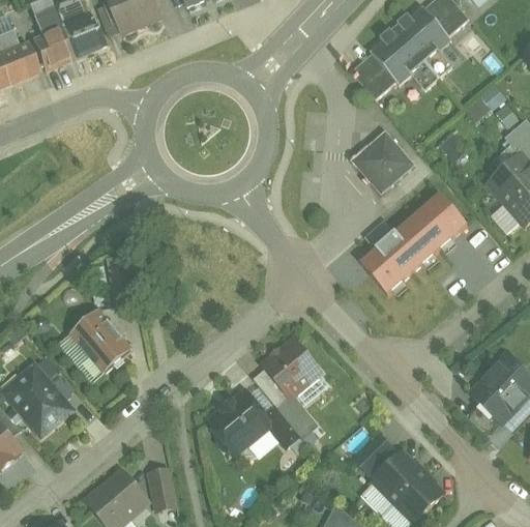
[(62,0),(55,3),(57,8),(62,21),(86,11),(81,0),(62,0)]
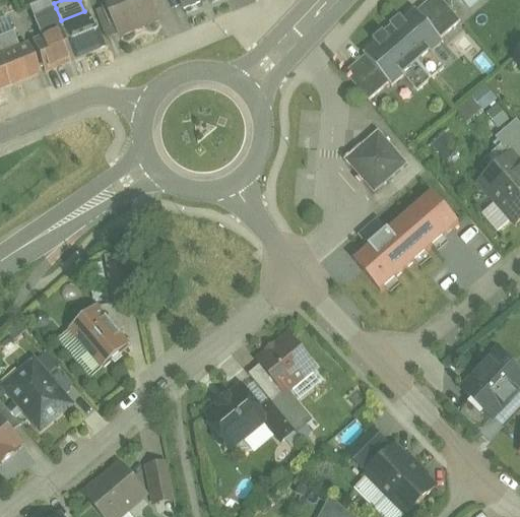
[(106,0),(119,34),(158,17),(150,0),(106,0)]
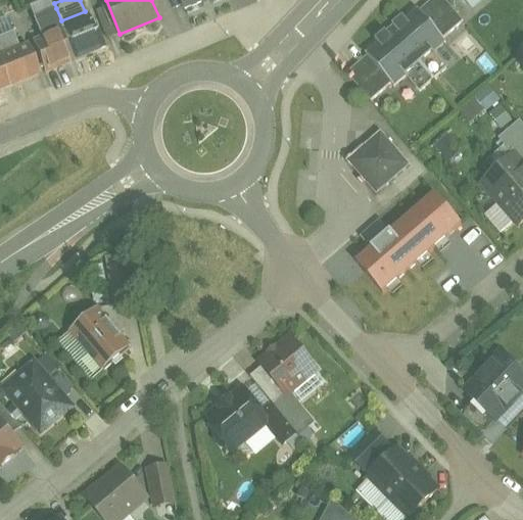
[(56,8),(35,17),(43,38),(34,41),(45,71),(76,58),(76,57),(64,30),(61,20),(56,8)]
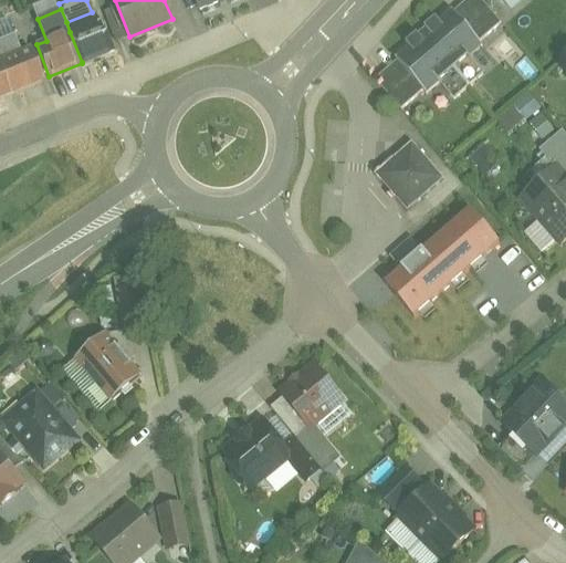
[(483,43),(452,9),(433,24),(431,21),(421,29),(454,68),(483,43)]
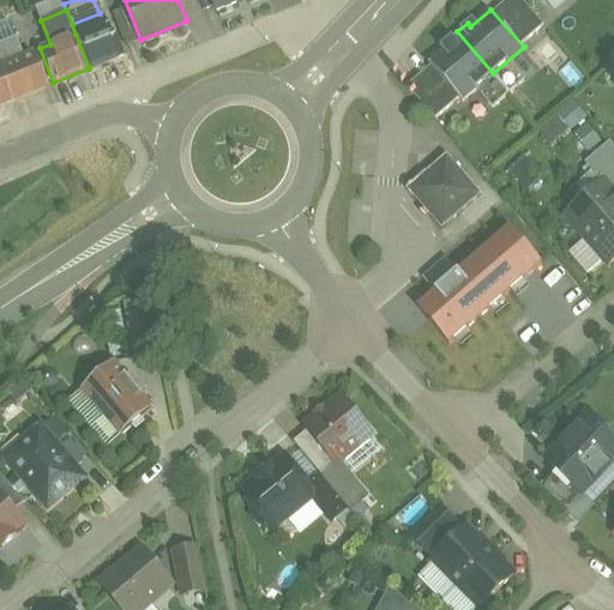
[(112,20),(76,35),(89,67),(89,68),(125,53),(112,20)]
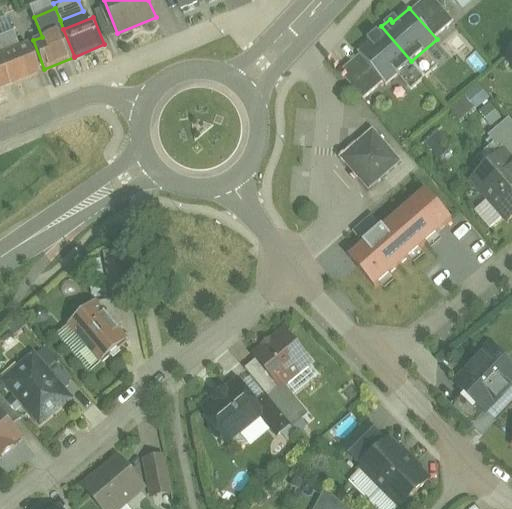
[(411,61),(381,26),(372,34),(375,37),(358,51),(386,83),(411,61)]
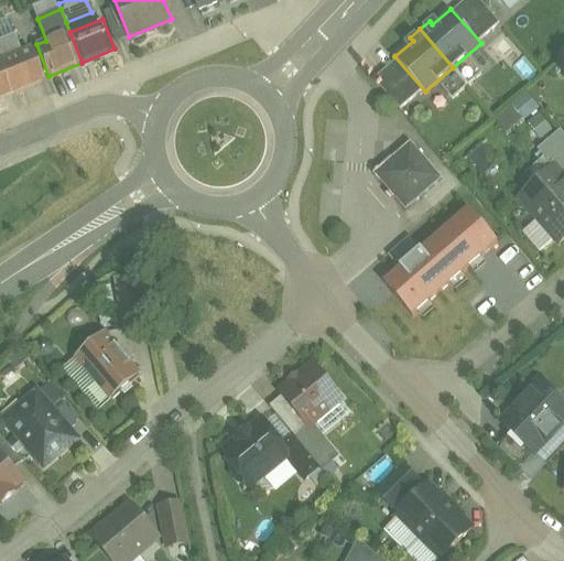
[(21,51),(14,33),(0,39),(0,65),(10,90),(42,77),(31,47),(21,51)]
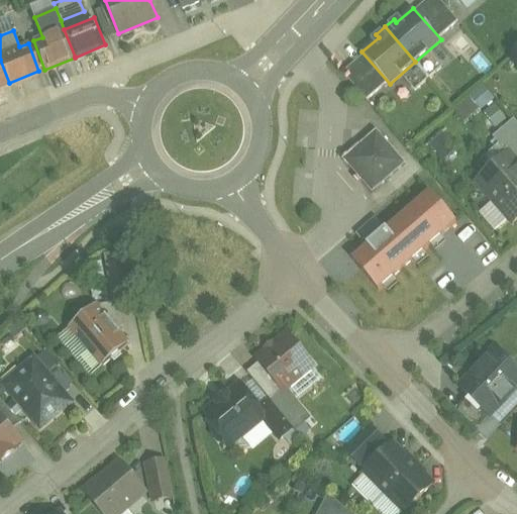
[(433,71),(436,74),(444,64),(429,49),(407,76),(419,86),(433,71)]
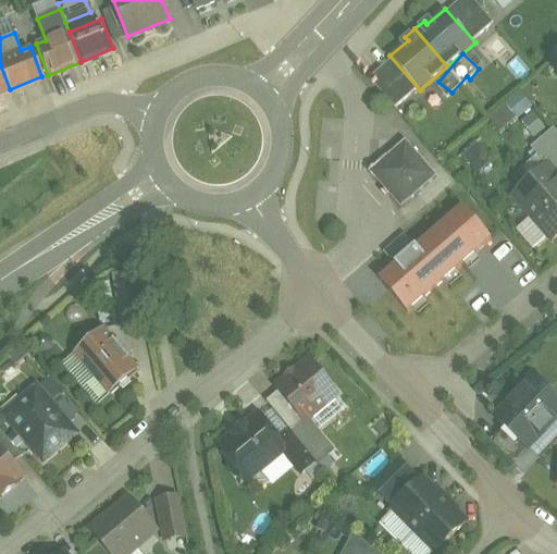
[(0,64),(0,93),(10,89),(0,64)]
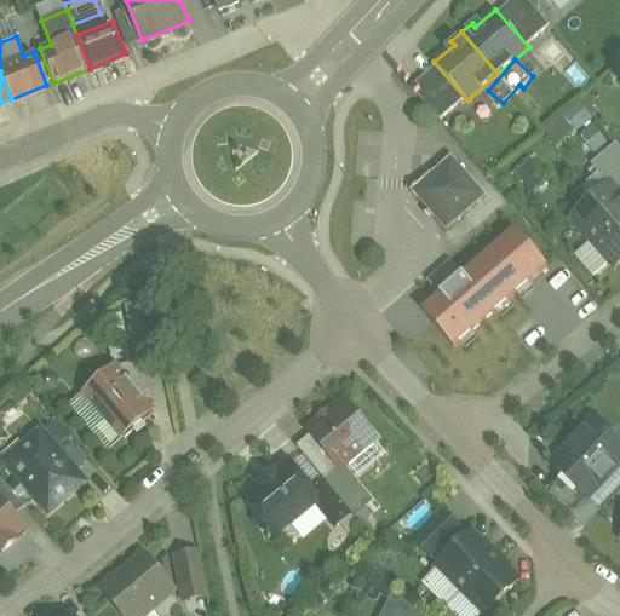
[(592,115),(579,99),(564,113),(577,128),(592,115)]
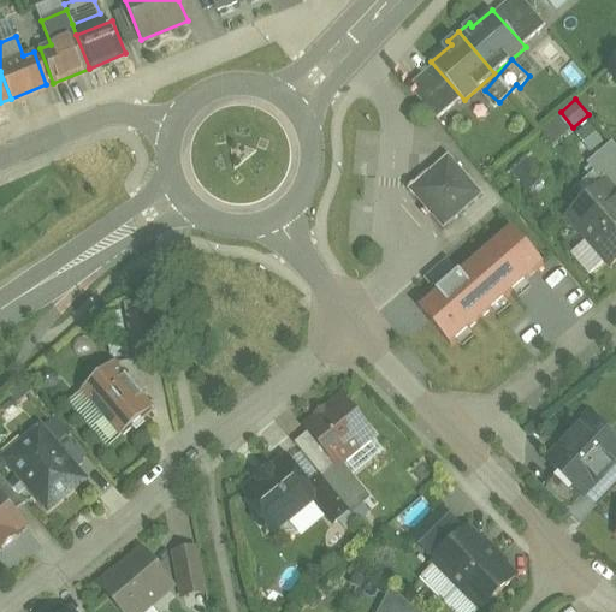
[(558,113),(542,128),(555,143),(572,129),(558,113)]
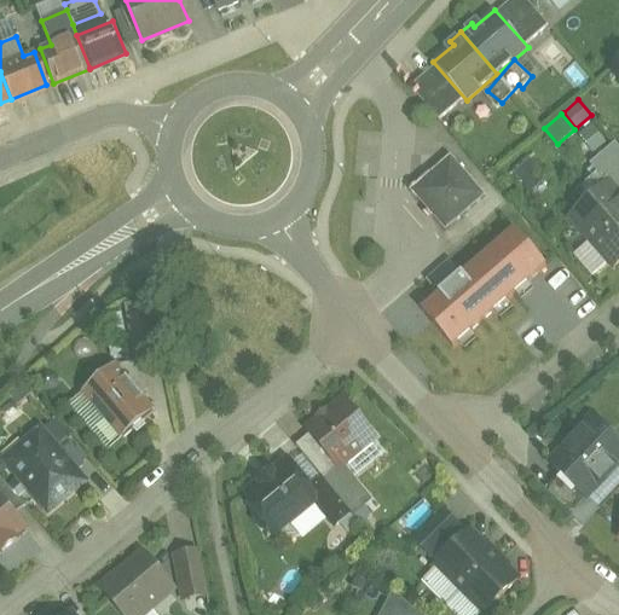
[(591,122),(580,132),(595,149),(606,139),(591,122)]
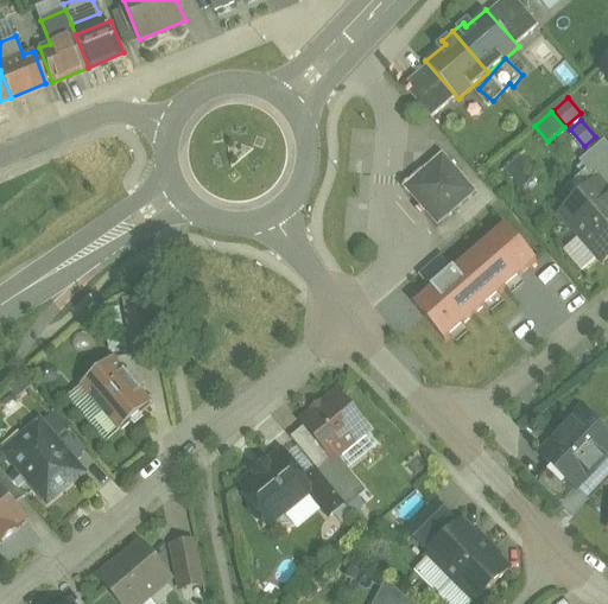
[(607,144),(603,140),(582,158),(600,179),(607,189),(607,144)]
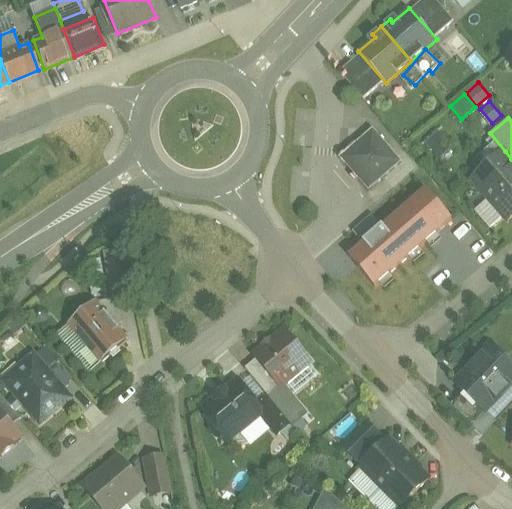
[(402,161),(373,127),(346,150),(345,163),(369,189),(402,161)]
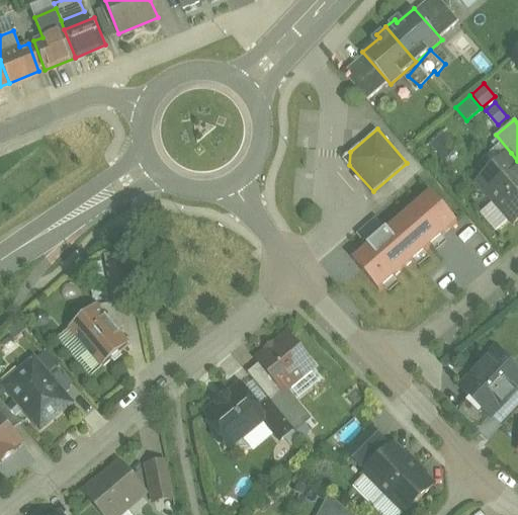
[(444,131),(431,142),(445,159),(458,147),(444,131)]
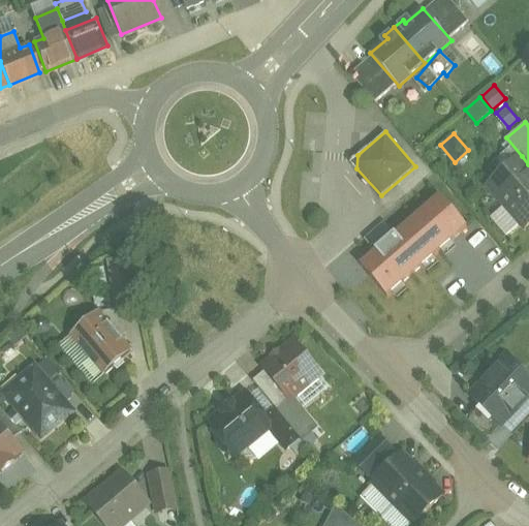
[(528,164),(522,156),(489,184),(524,225),(528,220),(528,164)]
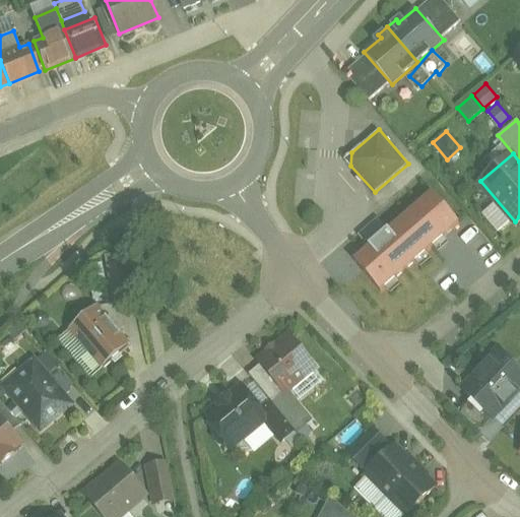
[(344,260),(374,296),(459,225),(429,189),(385,224),(378,216),(359,233),(366,242),(344,260)]
